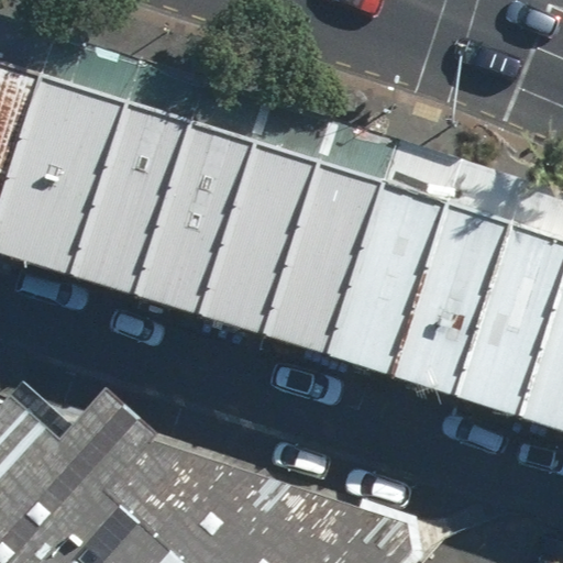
[(0,205),(41,76),(0,63),(0,205)]
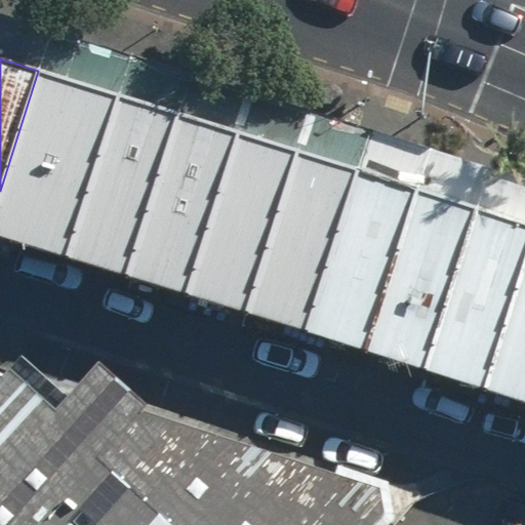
[(0,191),(0,234),(67,255),(117,95),(38,71),(0,191)]
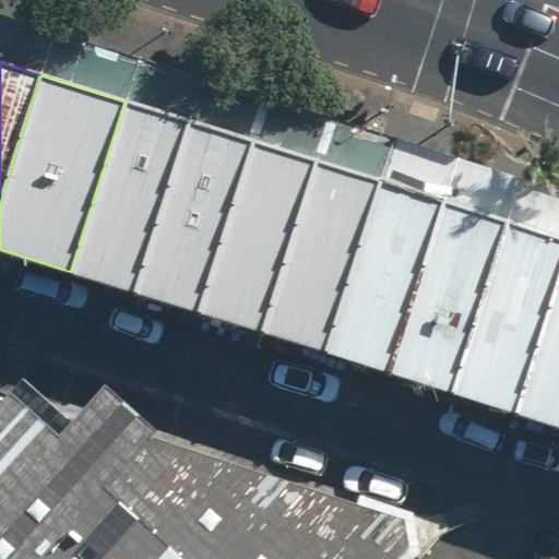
[(71,272),(135,292),(189,122),(125,102),(71,272)]
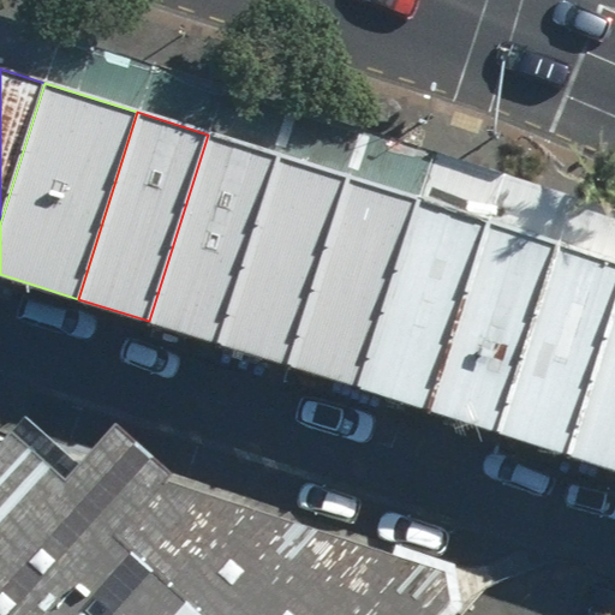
[(149,321),(219,342),(276,156),(208,135),(149,321)]
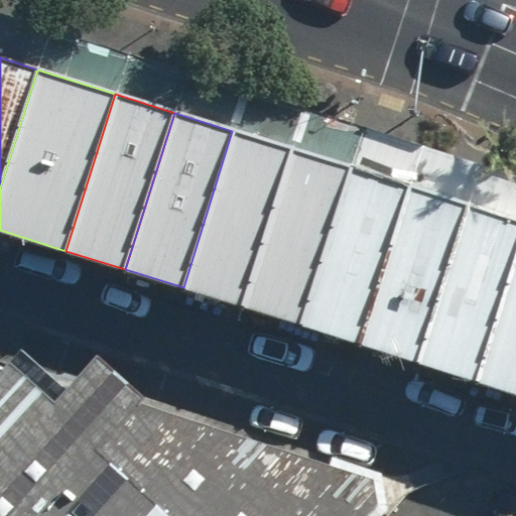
[(183,287),(243,306),(292,149),(232,131),(183,287)]
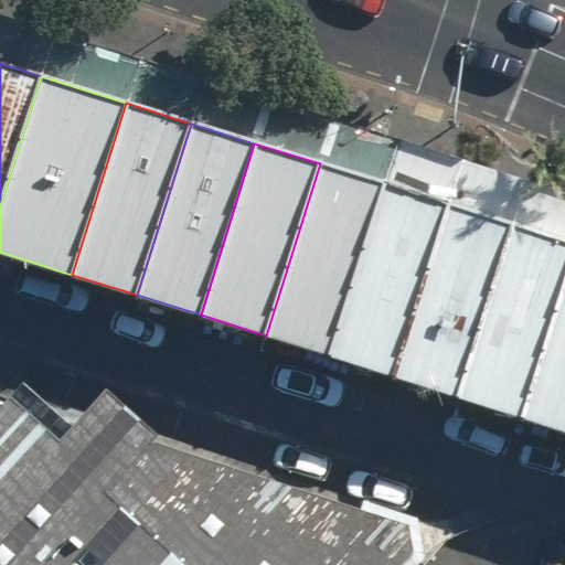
[(320,163),(266,336),(329,354),(385,182),(320,163)]
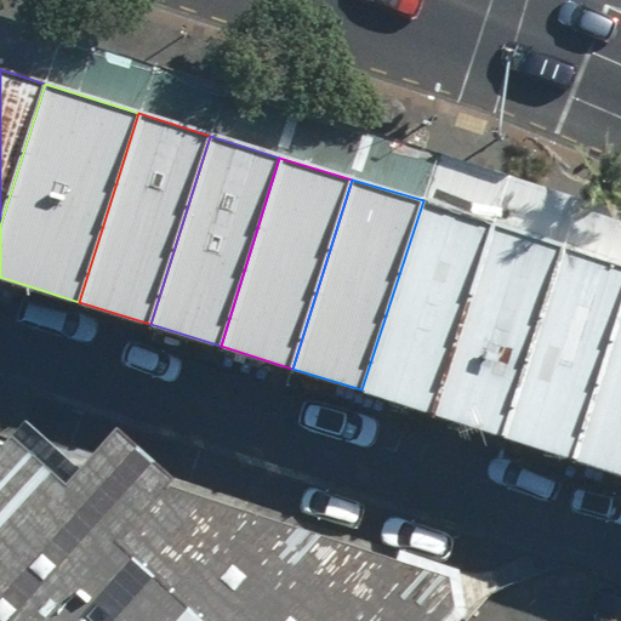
[(423,200),(362,389),(433,412),(494,223),(423,200)]
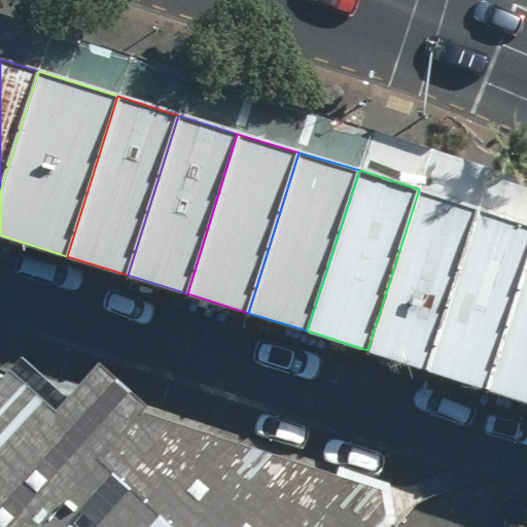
[(419,189),(367,350),(427,369),(479,209),(419,189)]
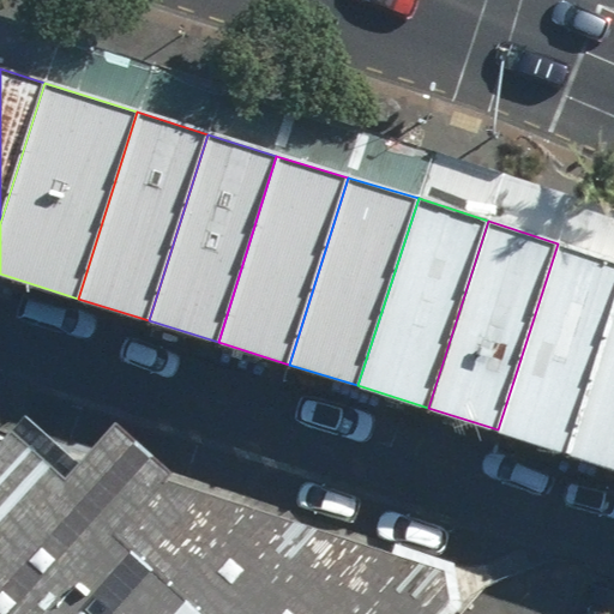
[(498,429),(565,452),(613,300),(613,260),(558,244),(498,429)]
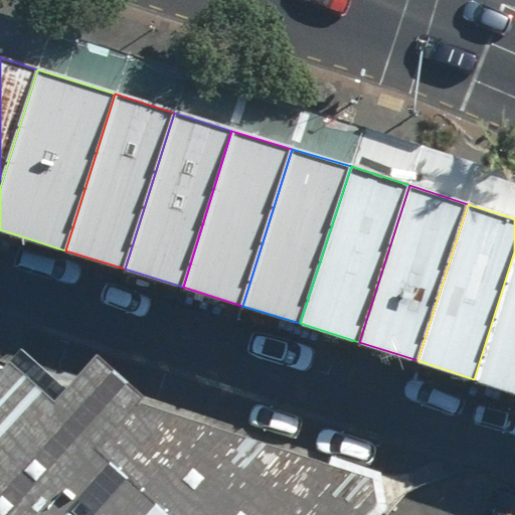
[(514,251),(474,379),(514,391),(514,251)]
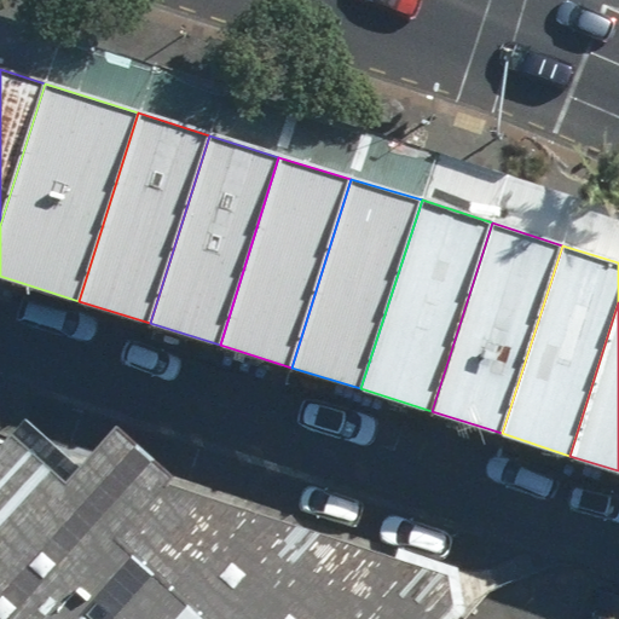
[(7,429),(0,438),(0,618),(444,618),(456,607),(447,570),(163,485),(173,476),(117,428),(64,482),(7,429)]
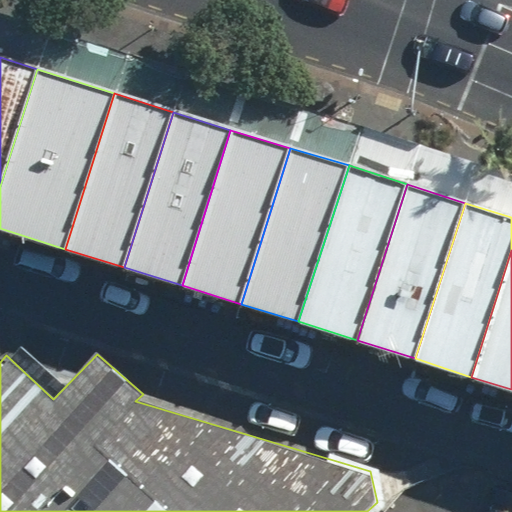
All buildings are outlined.
